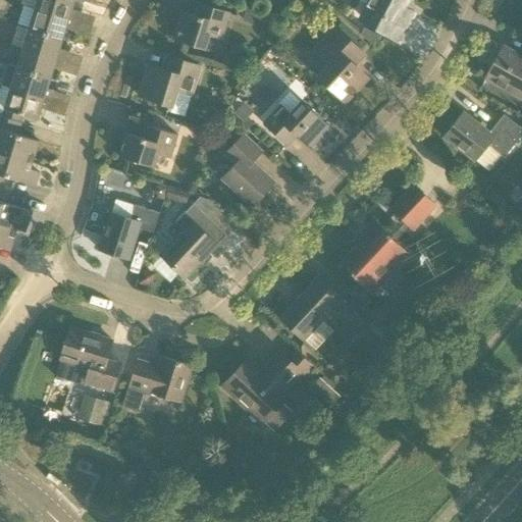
[(84,1),(80,0),(38,0),(38,3),(36,8),(69,18),(75,0),(84,2),(84,1)]
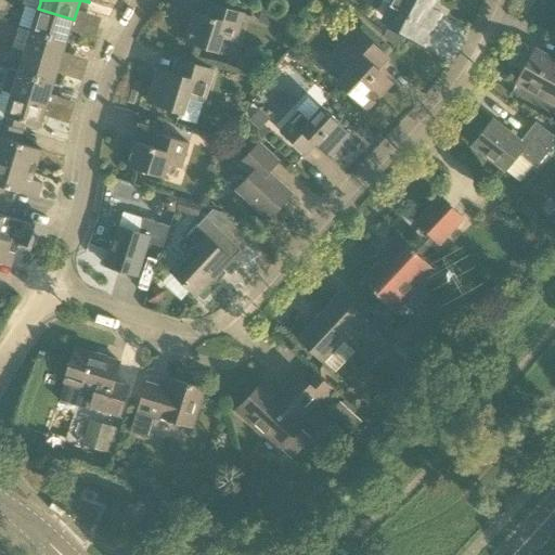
[(434,0),(395,0),(390,9),(400,14),(394,26),(425,43),(433,30),(416,21),(424,7),(429,10),(434,0)]
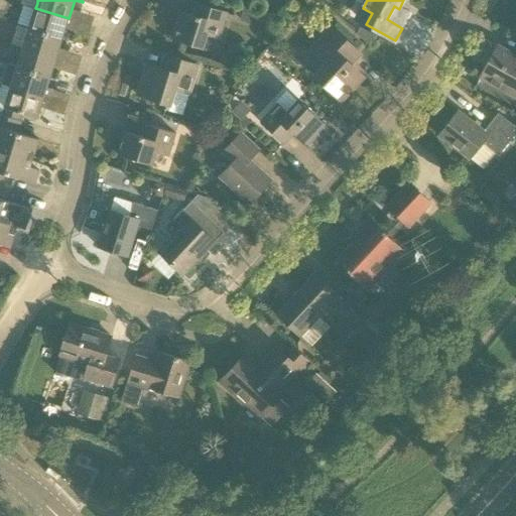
[(0,9),(7,11),(9,4),(0,1),(0,9)]
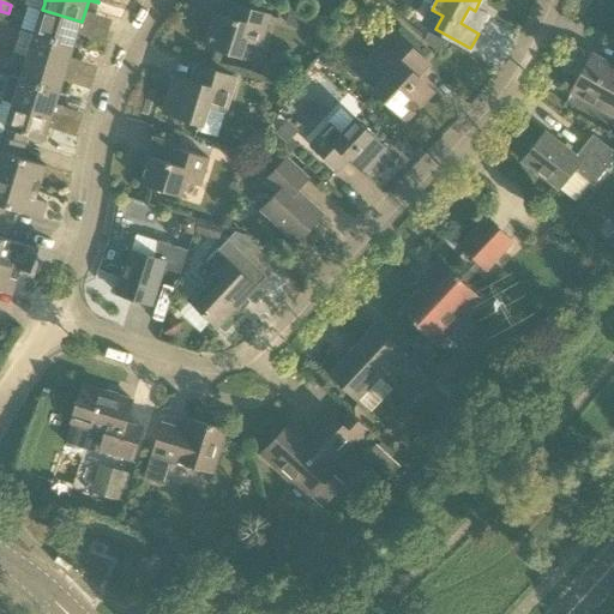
[(270,16),(240,6),(235,5),(230,19),(215,14),(204,46),(242,58),(247,41),(260,44),(270,16)]
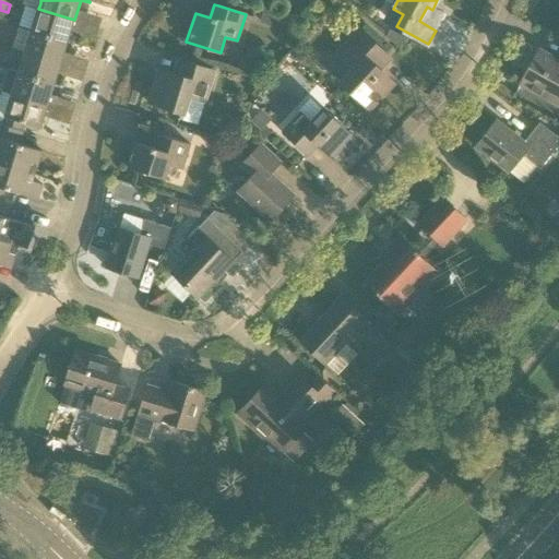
[(290,14),(265,7),(260,24),(286,31),(290,14)]
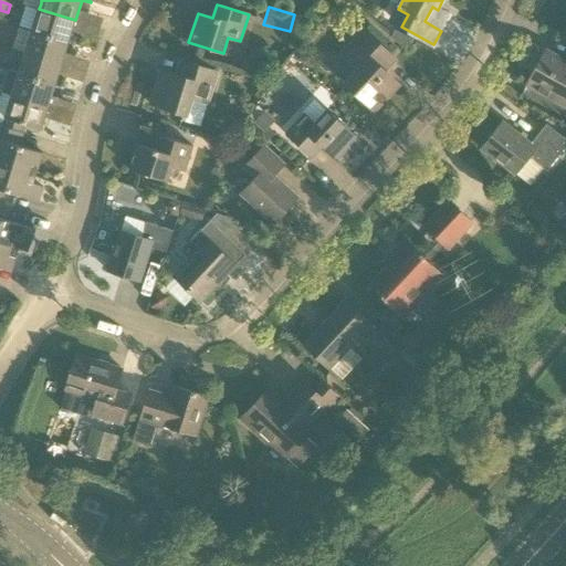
[(69,42),(75,20),(39,9),(32,31),(69,42)]
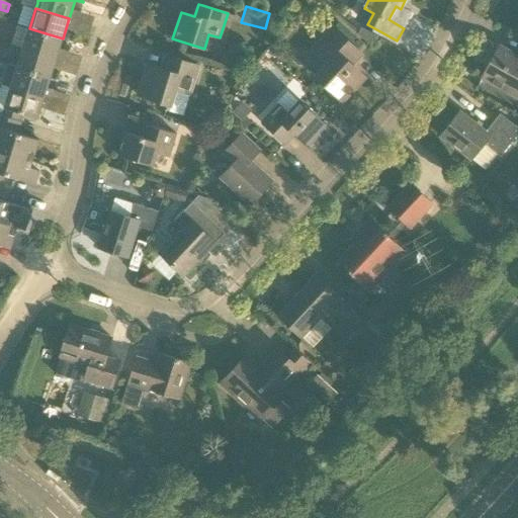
[(328,65),(317,77),(342,101),(365,77),(348,62),(358,51),(333,27),(318,44),(328,53),(322,59),(328,65)]
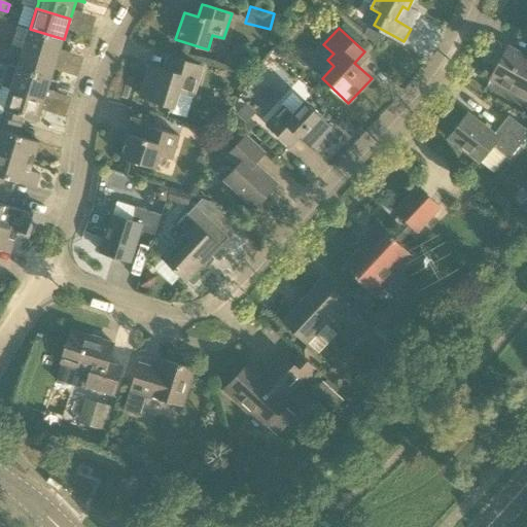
[(64,39),(30,29),(24,48),(58,60),(64,39)]
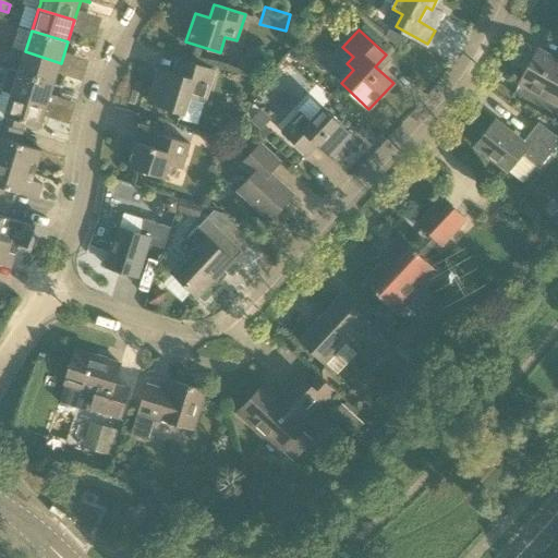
[(557,60),(538,49),(520,84),(556,105),(557,101),(557,60)]
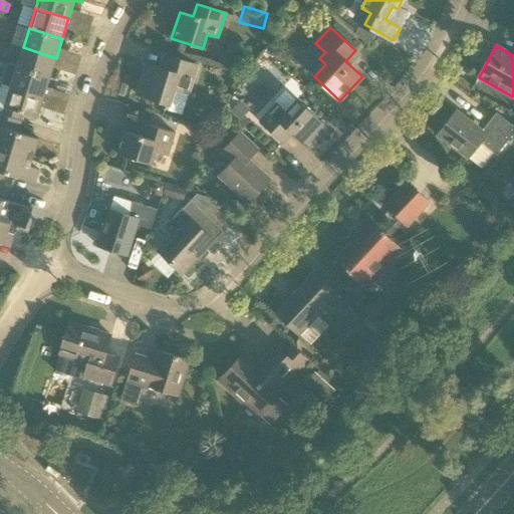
[(50,78),(56,58),(23,47),(17,66),(17,67),(50,78)]
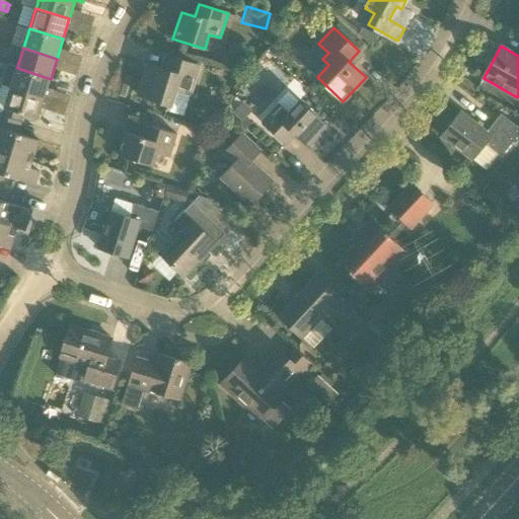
[(172,106),(177,90),(191,95),(200,66),(166,56),(162,69),(148,65),(138,96),(172,106)]
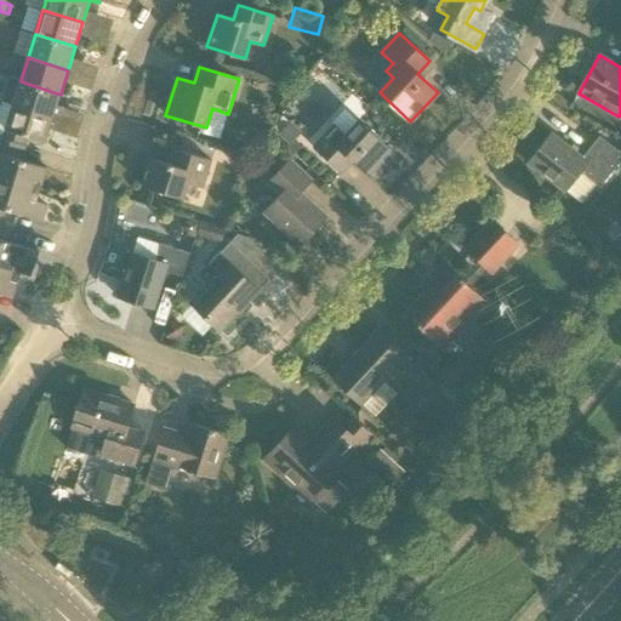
[(21,81),(21,80),(0,74),(0,100),(3,102),(53,118),(61,95),(21,81)]
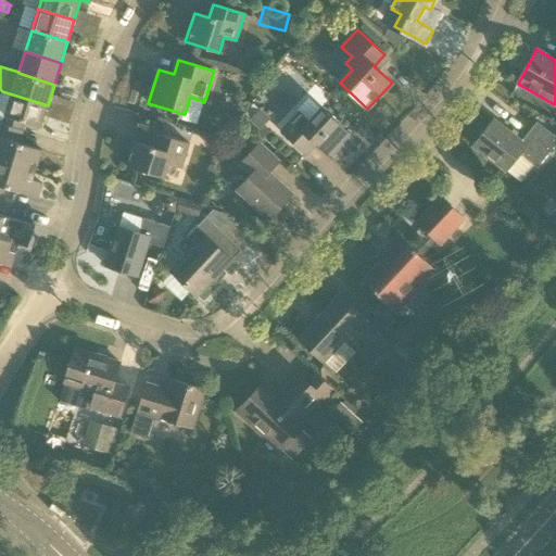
[(41,127),(48,105),(2,91),(0,98),(0,123),(23,130),(26,122),(41,127)]
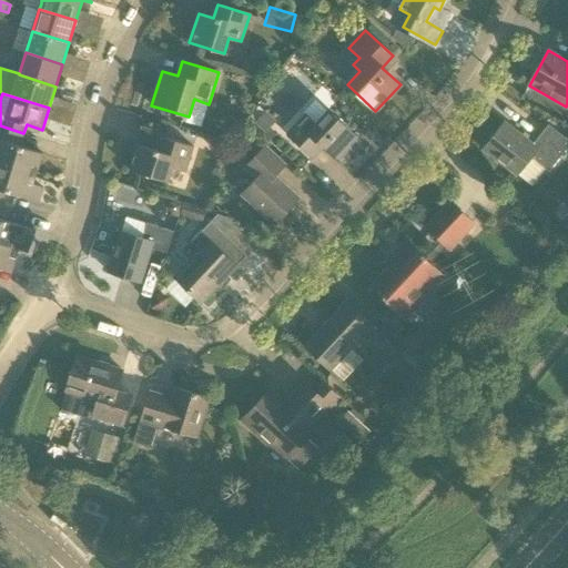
[(257,122),(256,123),(266,131),(275,121),(266,112),(265,113),(259,107),(251,117),(257,122)]
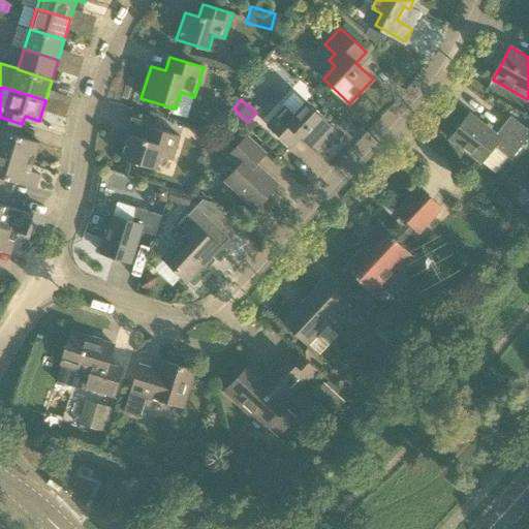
[(287,144),(297,133),(313,149),(324,136),(322,134),(331,126),(307,104),(296,116),(286,107),(269,126),(287,144)]
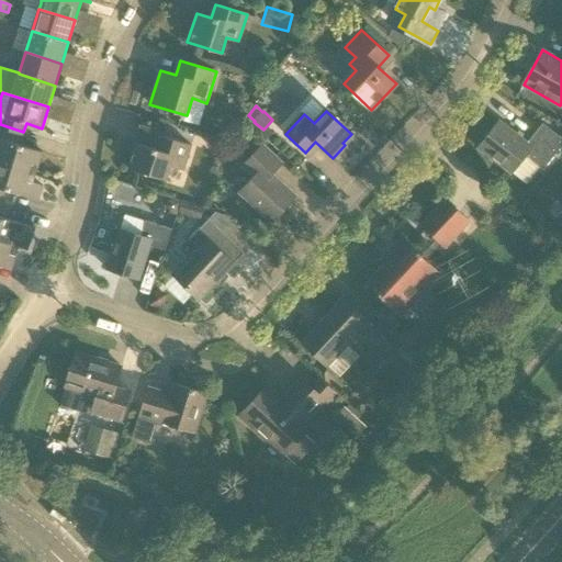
[(529,143),(499,121),(479,148),(512,173),(526,156),(544,170),(561,146),(561,137),(543,123),(529,143)]
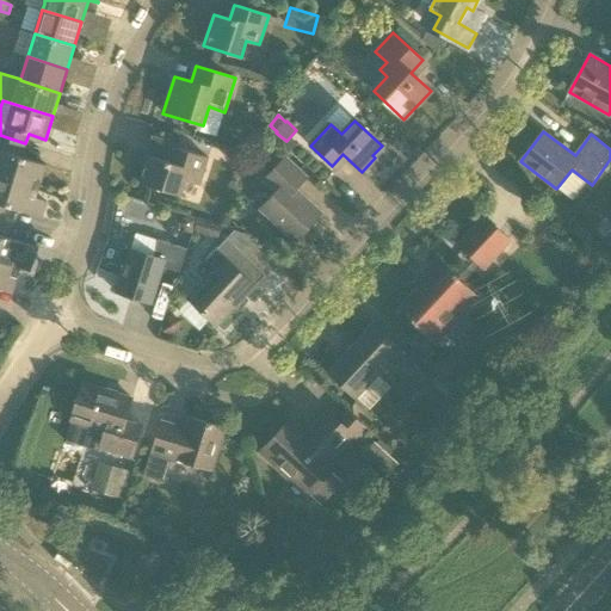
[(20,158),(25,143),(0,135),(0,178),(38,191),(47,166),(20,158)]
